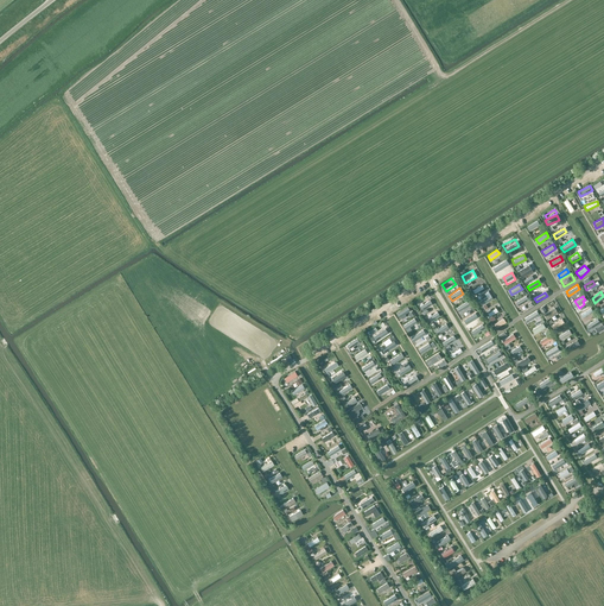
[(589,307),(580,314),(583,317),(592,310),(589,307)]
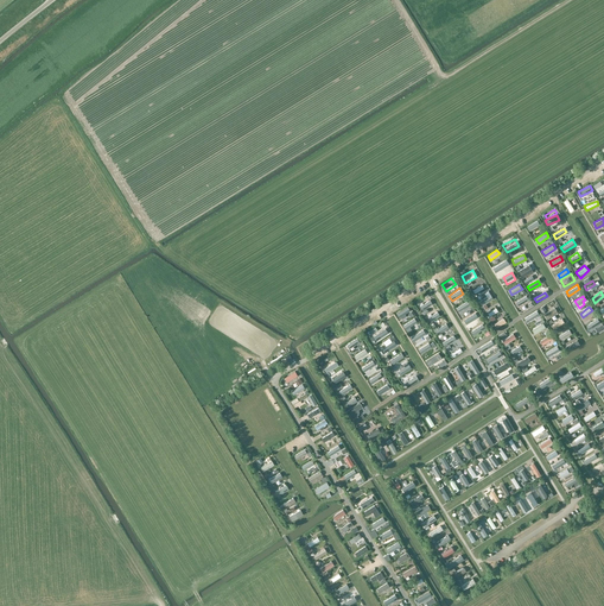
[(546,319),(557,313),(554,309),(544,315),(546,319)]
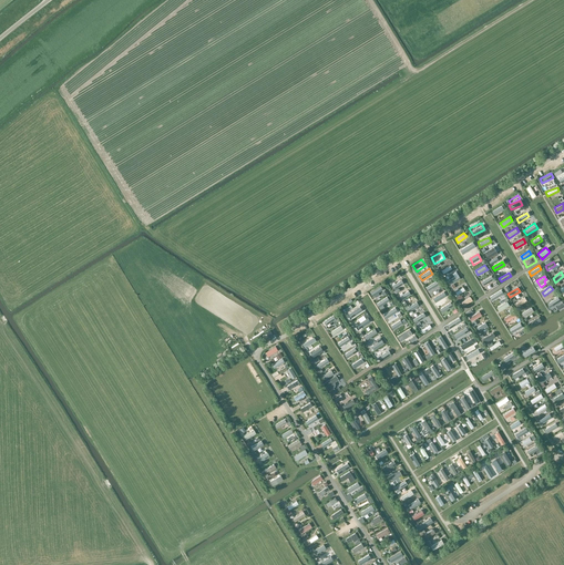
[(436,301),(444,297),(442,291),(433,297),(436,301)]
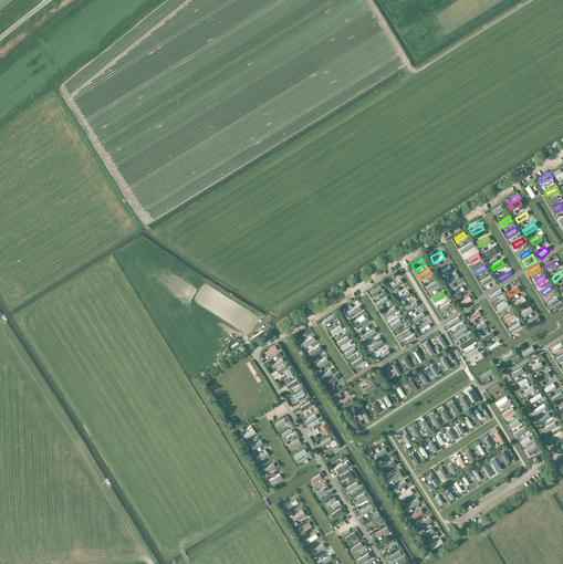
[(461,305),(471,301),(469,296),(459,301),(461,305)]
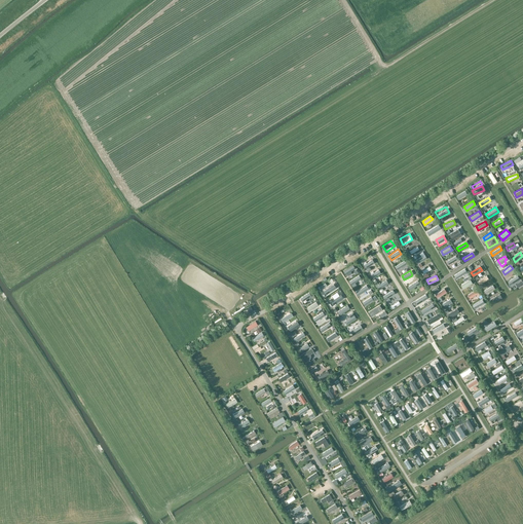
[(485,275),(477,281),(479,285),(488,278),(485,275)]
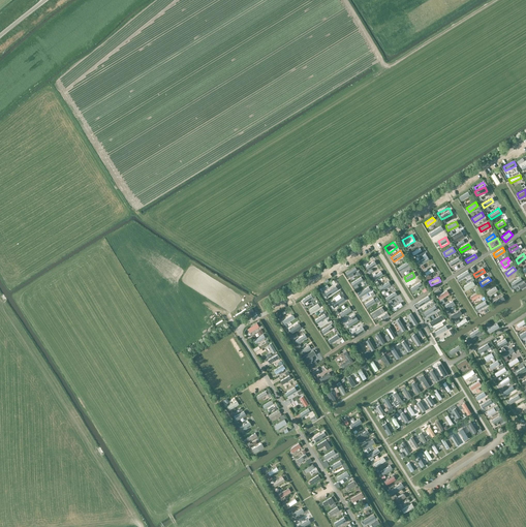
[(513,286),(521,280),(519,277),(511,283),(513,286)]
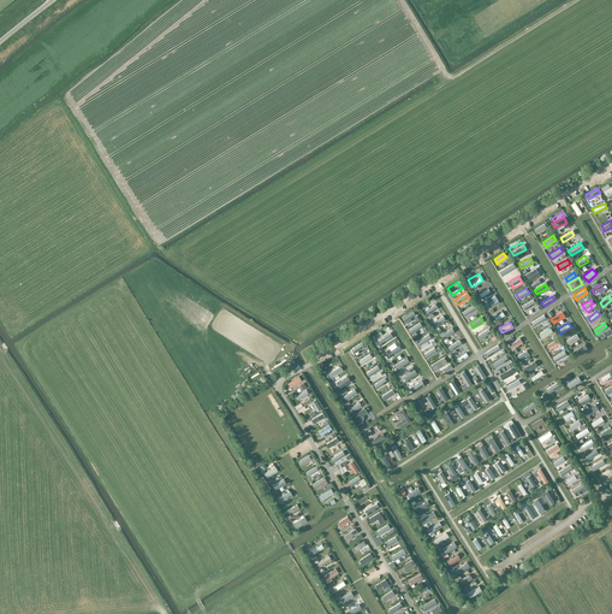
[(541,338),(553,332),(551,328),(539,332),(541,338)]
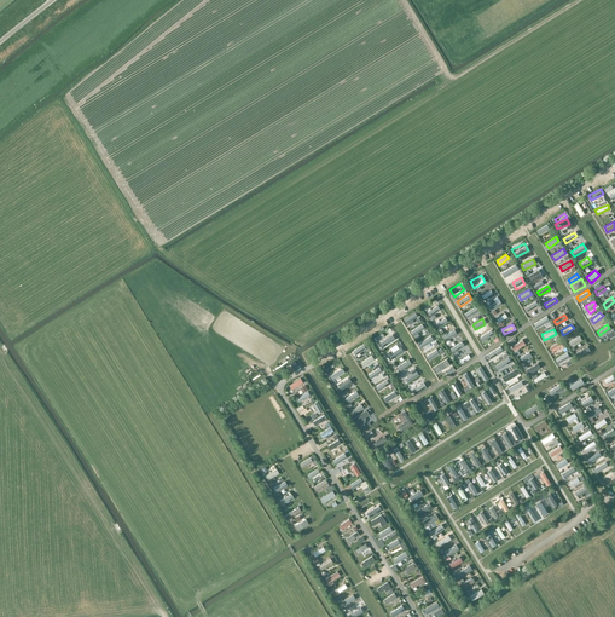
[(445,340),(454,334),(452,330),(442,336),(445,340)]
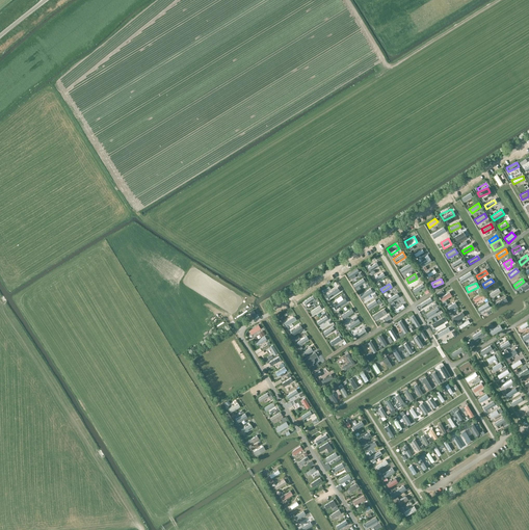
[(413,290),(415,293),(424,287),(422,284),(413,290)]
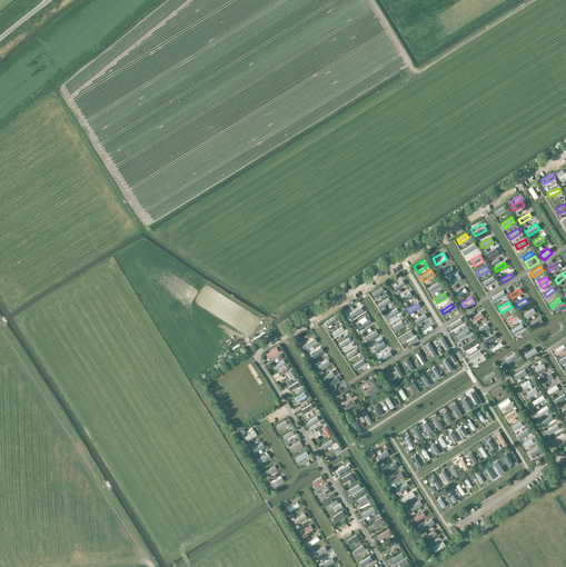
[(523,315),(525,319),(535,312),(533,308),(523,315)]
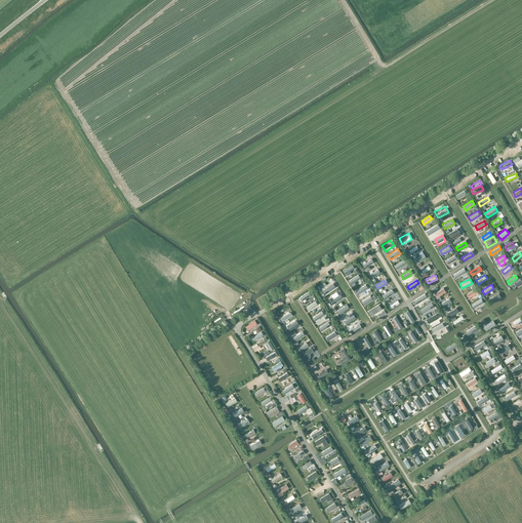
[(435,297),(445,291),(442,288),(433,294),(435,297)]
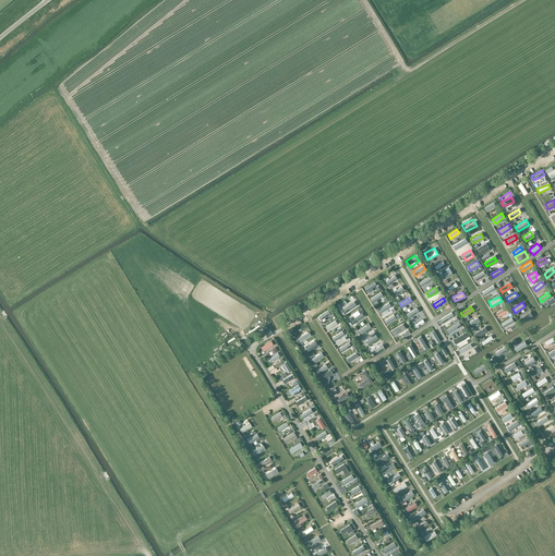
[(494,313),(497,319),(508,313),(505,307),(494,313)]
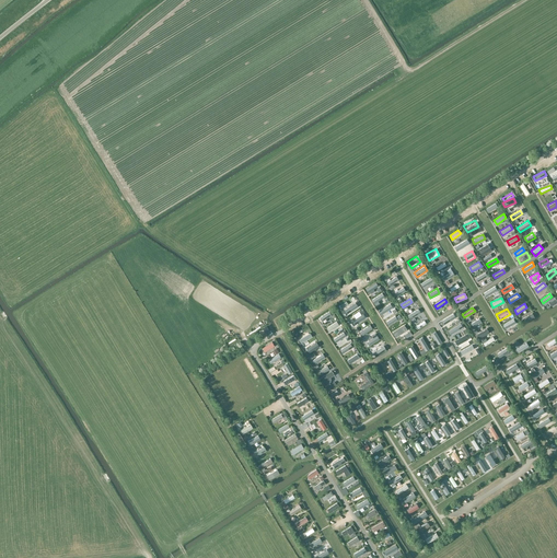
[(317,317),(321,321),(332,314),(329,311),(317,317)]
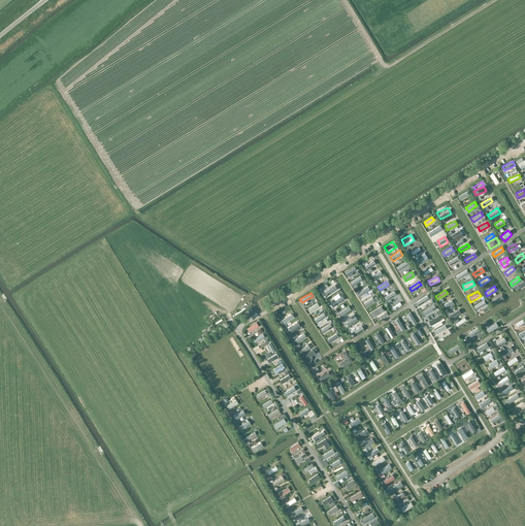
[(493,305),(503,299),(501,295),(490,300),(493,305)]
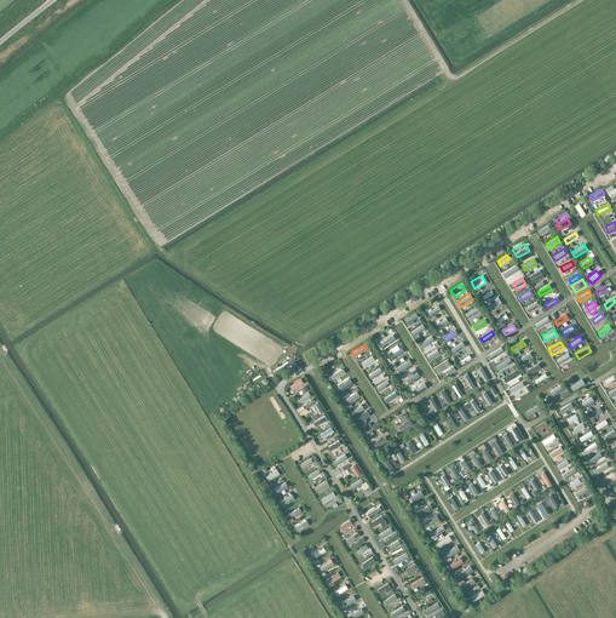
[(490,359),(502,353),(500,348),(488,355),(490,359)]
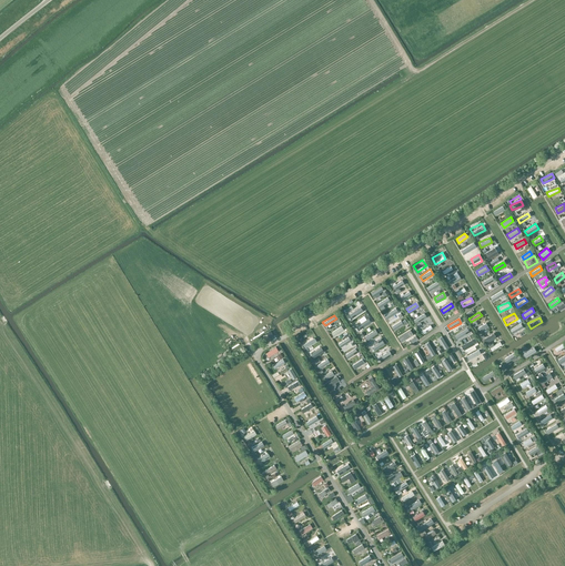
[(480,332),(487,326),(485,323),(476,327),(480,332)]
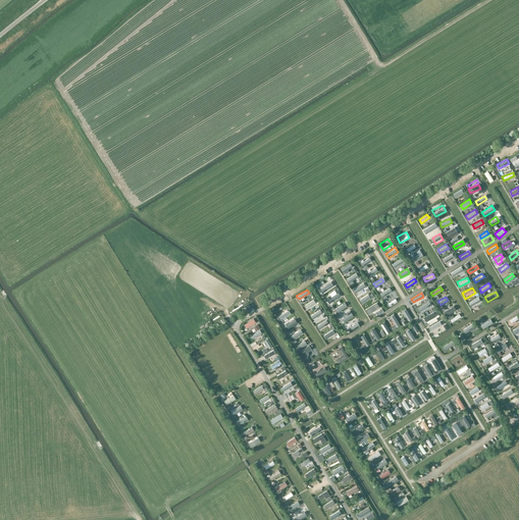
[(466,303),(471,311),(484,305),(482,301),(474,306),(473,304),(478,301),(476,298),(466,303)]
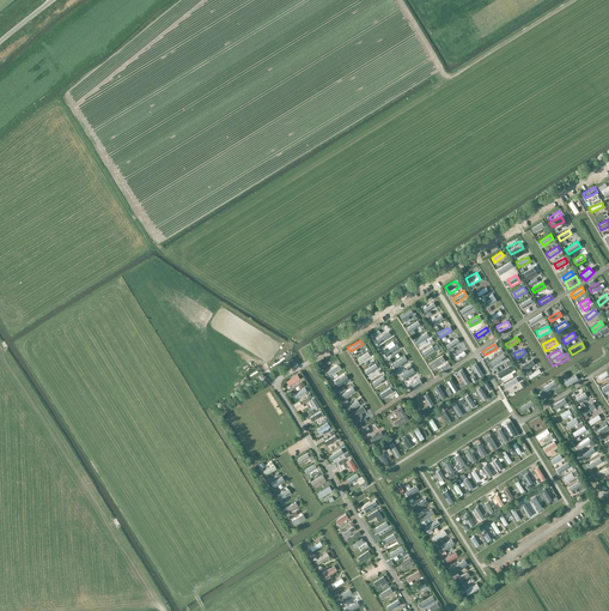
[(370,356),(367,351),(355,358),(358,362),(370,356)]
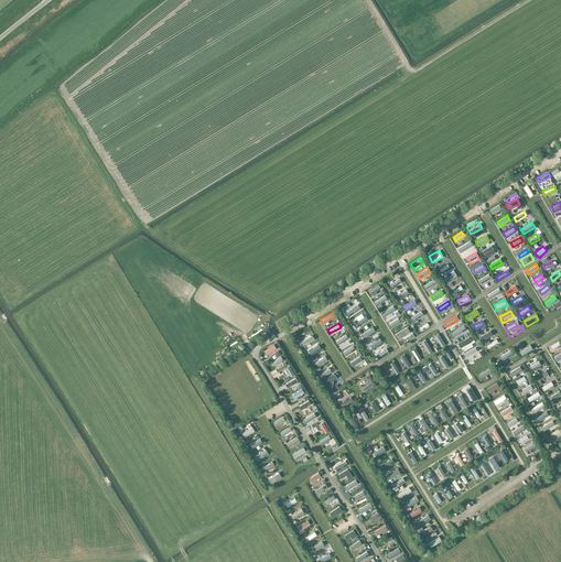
[(466,336),(470,335),(465,325),(450,333),(453,337),(464,332),(466,336)]
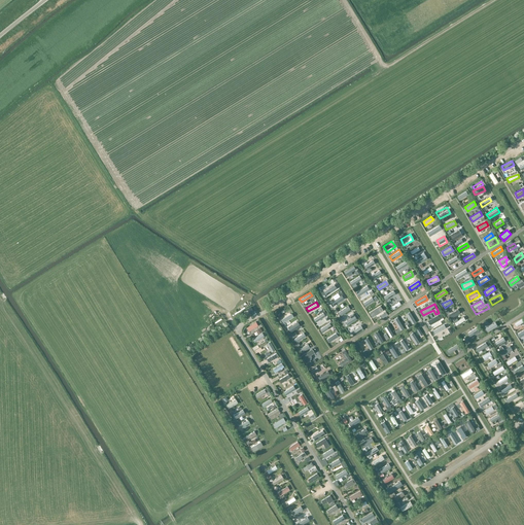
[(448,315),(451,319),(459,312),(456,309),(448,315)]
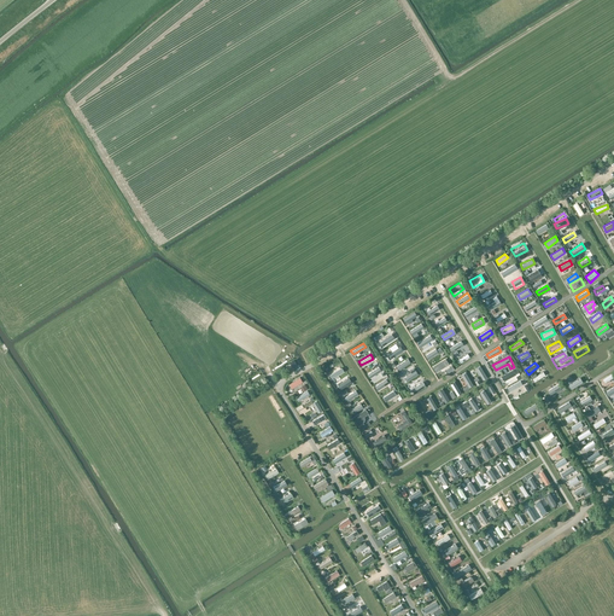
[(294,370),(293,367),(291,364),(282,367),(287,375),(294,370)]
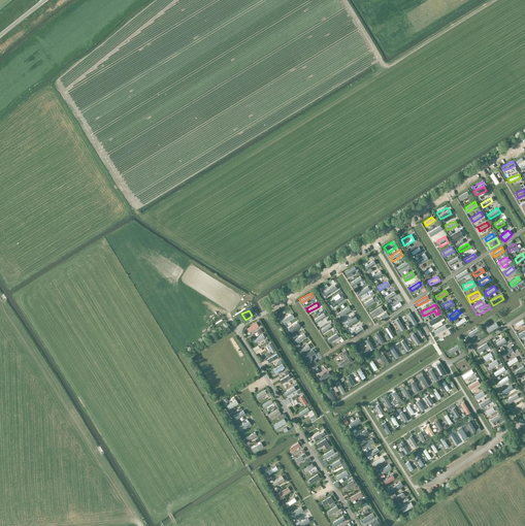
[(280,320),(283,324),(294,317),(290,310),(282,316),(284,318),(280,320)]
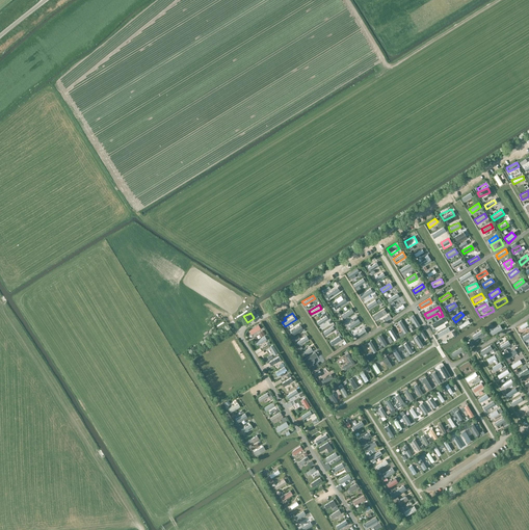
[(377,318),(380,322),(389,317),(386,313),(377,318)]
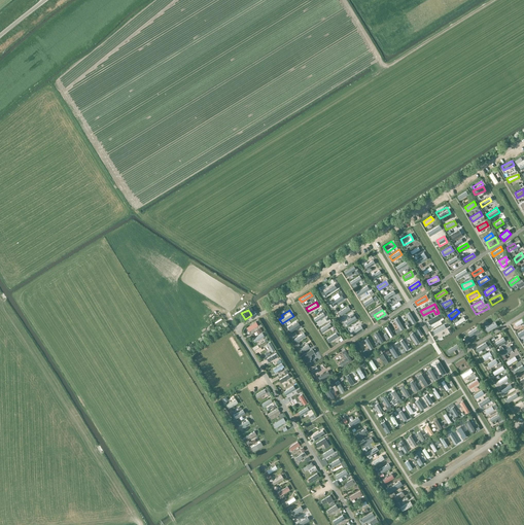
[(323,311),(313,317),(316,322),(322,319),(320,317),(325,314),(323,311)]
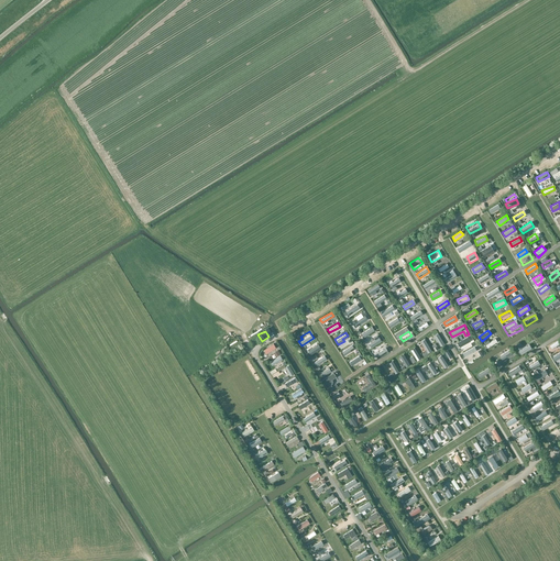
[(467,337),(452,343),(456,351),(460,350),(459,347),(470,342),(467,337)]
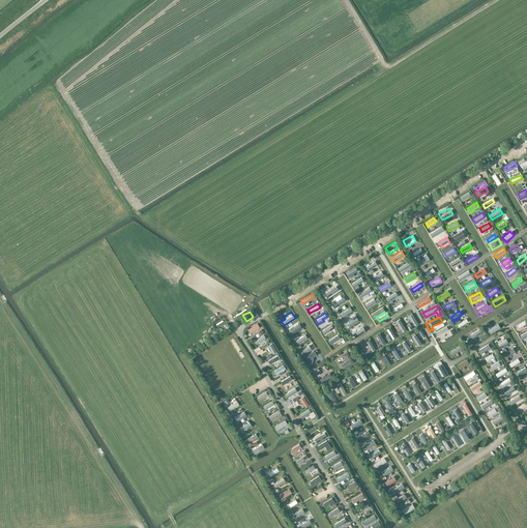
[(465,318),(455,324),(458,328),(467,322),(465,318)]
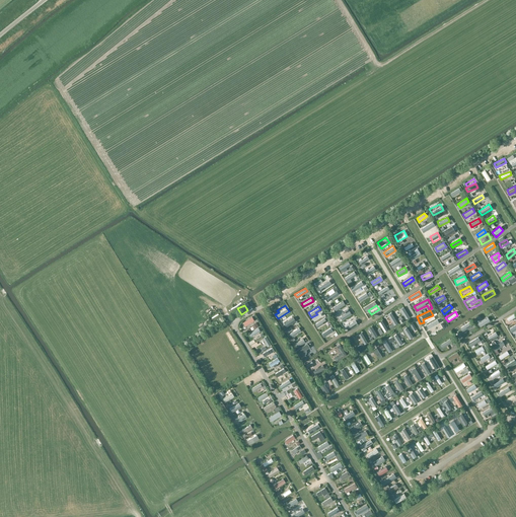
[(243,325),(253,320),(251,317),(241,322),(243,325)]
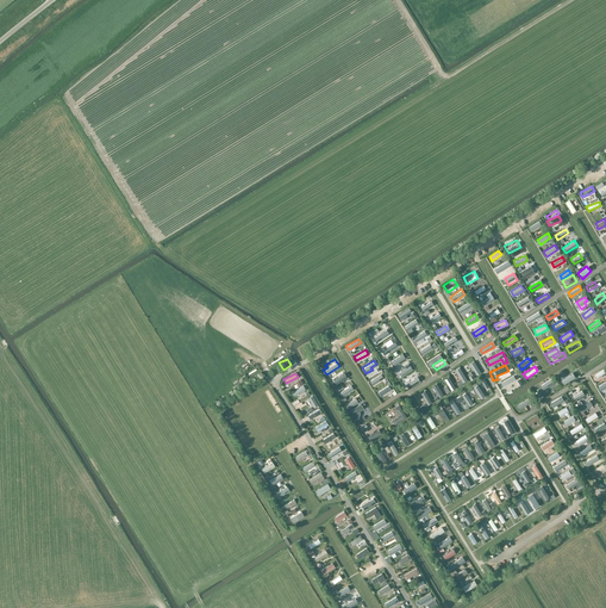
[(379,373),(368,379),(370,384),(381,378),(379,373)]
